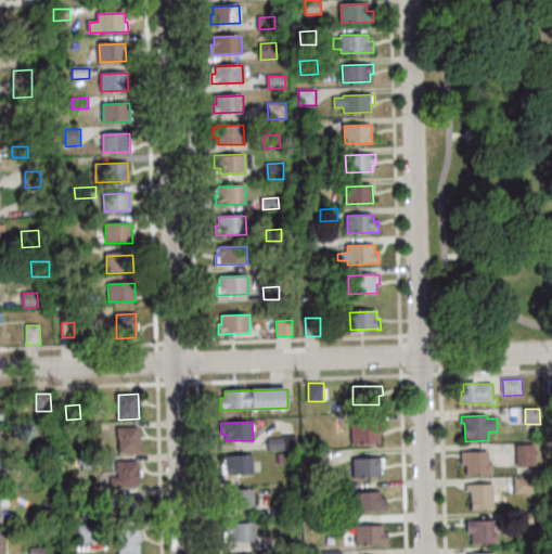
[(382,425),(382,435),(380,435),(380,445),(352,445),(352,426),(382,425)]
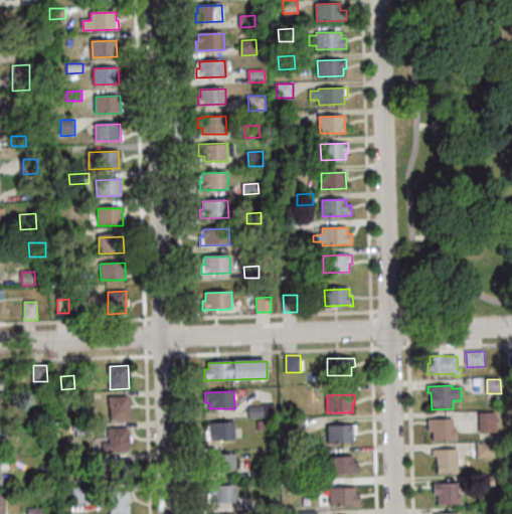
[(111,420),(111,398),(129,397),(130,419),(111,420)]
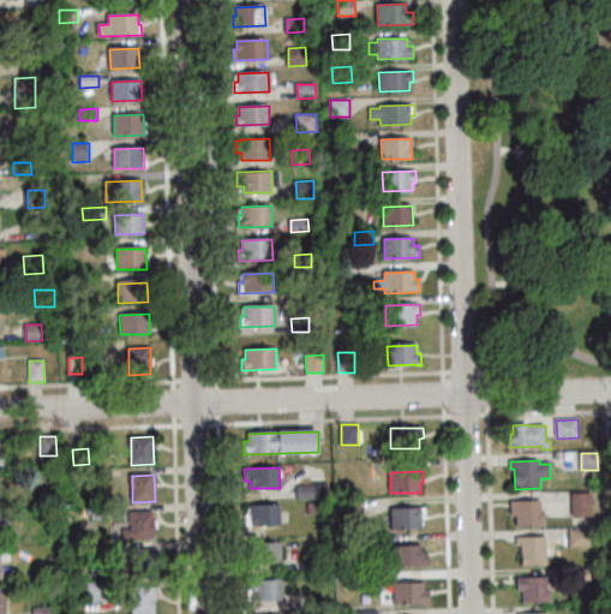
[(298,499),(298,487),(328,486),(328,498),(298,499)]
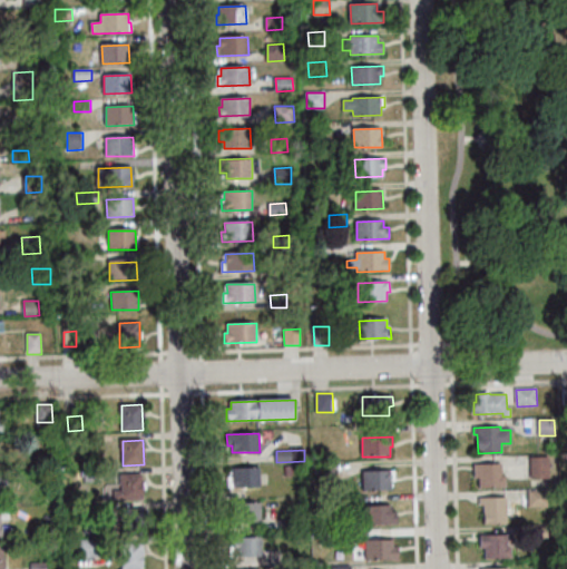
[(549,458),(550,479),(531,479),(531,458),(549,458)]
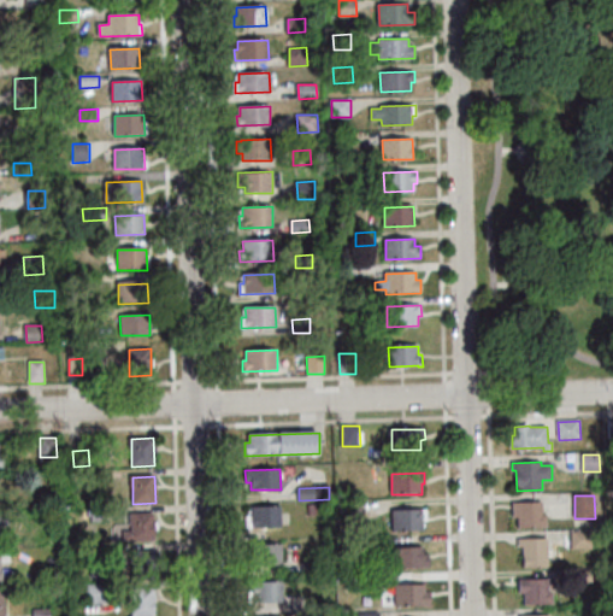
[(543,503),(543,515),(546,515),(547,528),(519,528),(518,517),(514,517),(513,503),(543,503)]
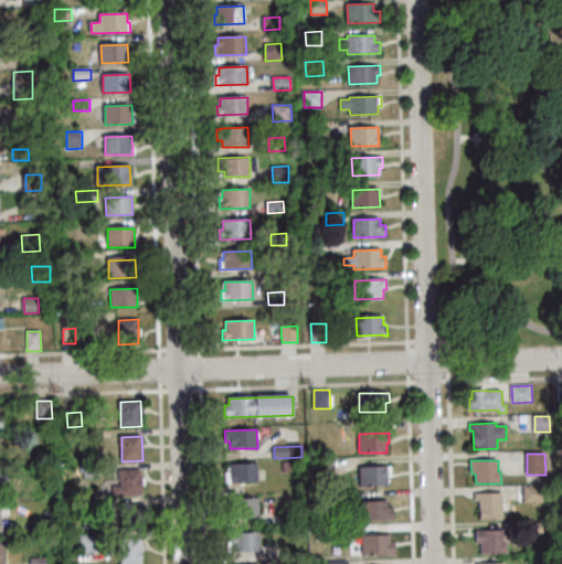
[(257,464),(258,482),(226,482),(226,474),(230,474),(230,465),(257,464)]
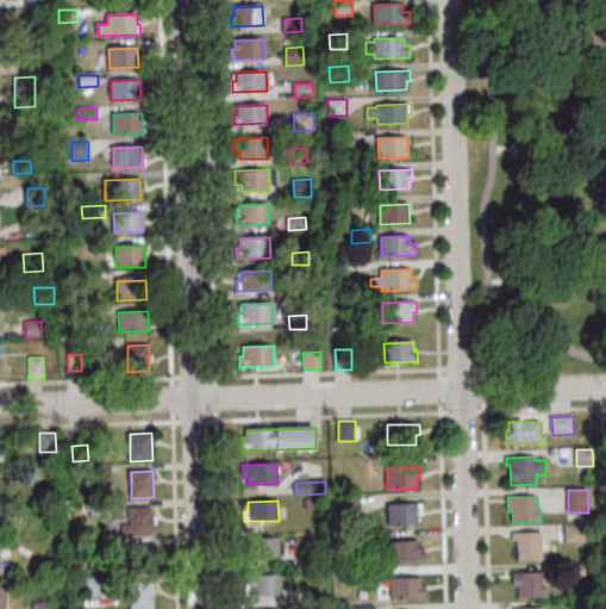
[(106,515),(91,516),(91,504),(106,504),(106,515)]
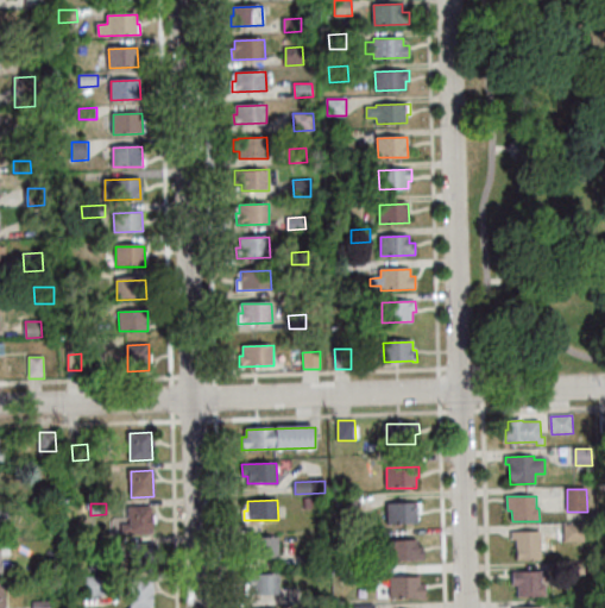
[(388,505),(422,503),(422,515),(416,515),(417,524),(388,525),(388,505)]
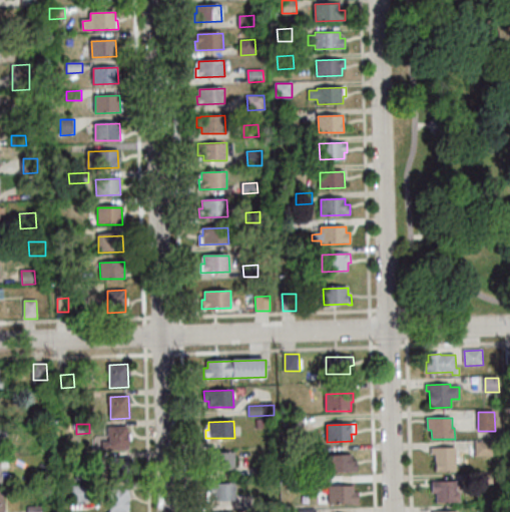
[(103,451),(102,442),(109,442),(109,427),(128,427),(128,450),(103,451)]
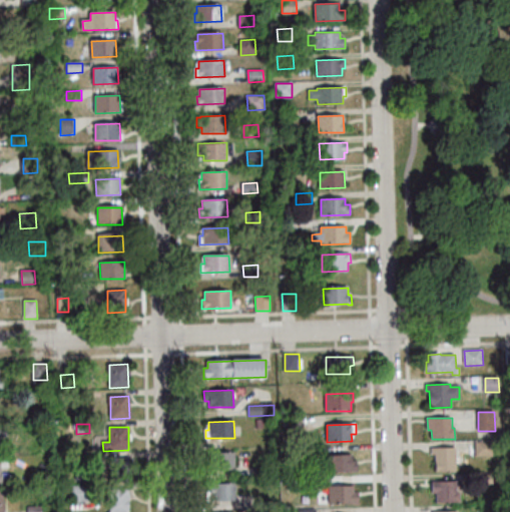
[(476,457),(476,443),(493,443),(493,456),(476,457)]
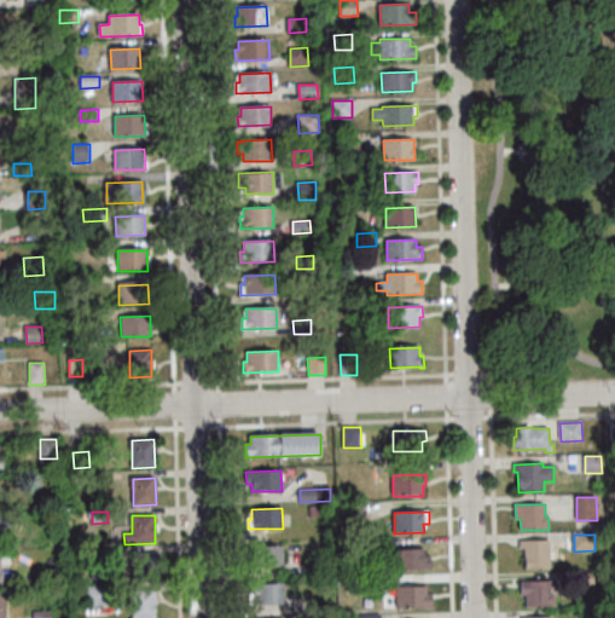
[(376,552),(355,553),(355,541),(375,541),(376,552)]
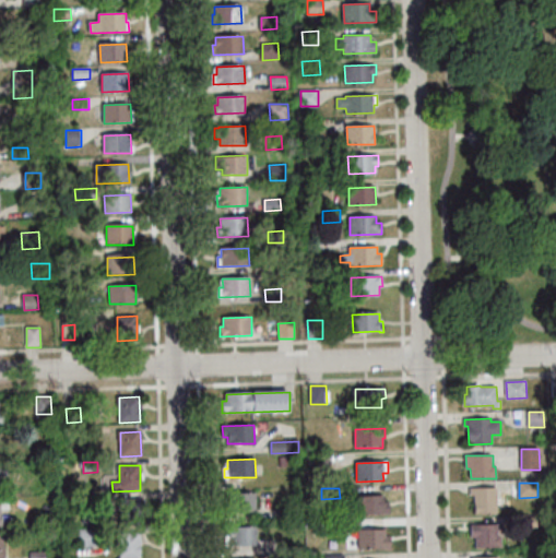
[(471,489),(497,488),(497,514),(475,514),(475,496),(471,496),(471,489)]
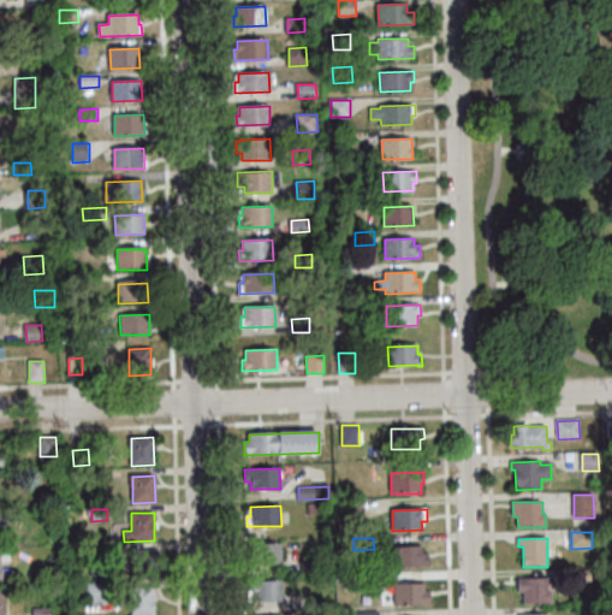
[(248,566),(248,555),(251,555),(251,545),(281,544),(281,565),(248,566)]
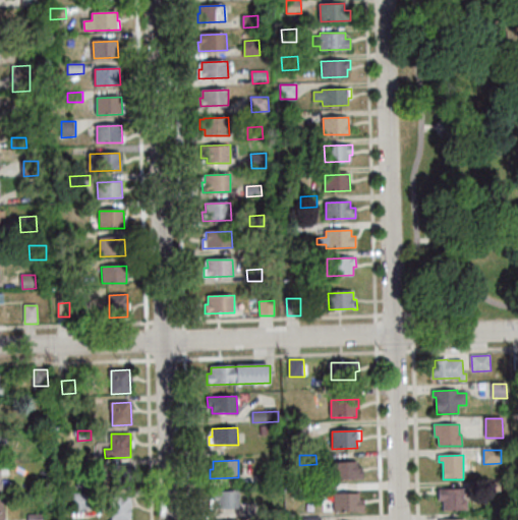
[(362,479),(333,480),(332,463),(357,463),(357,468),(362,468),(362,479)]
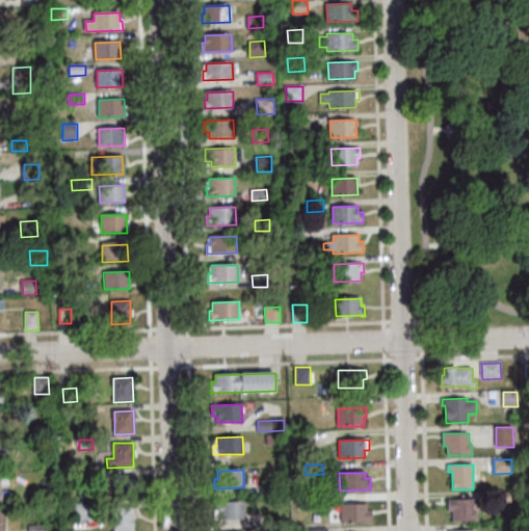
[(135,498),(115,499),(114,475),(134,475),(135,498)]
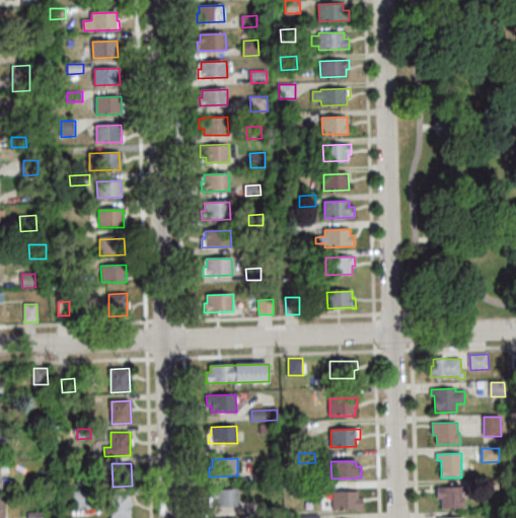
[(0,464),(1,465),(8,465),(8,472),(1,473),(1,488),(0,488),(0,464)]
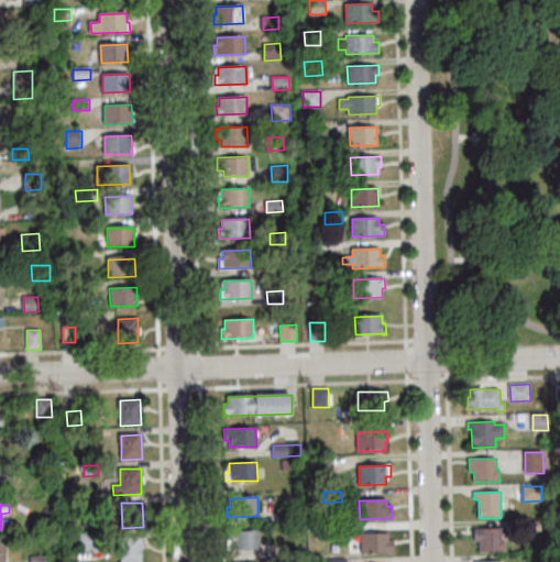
[(276,514),(292,514),(292,525),(276,525),(276,514)]
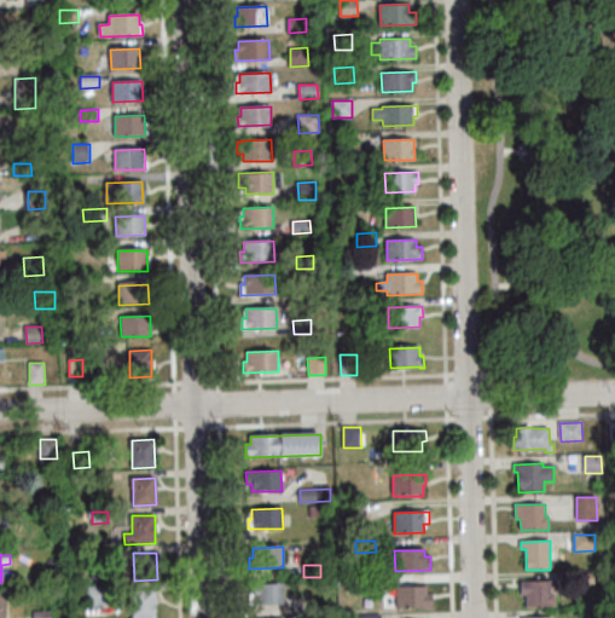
[(593,573),(593,585),(575,585),(575,575),(593,573)]
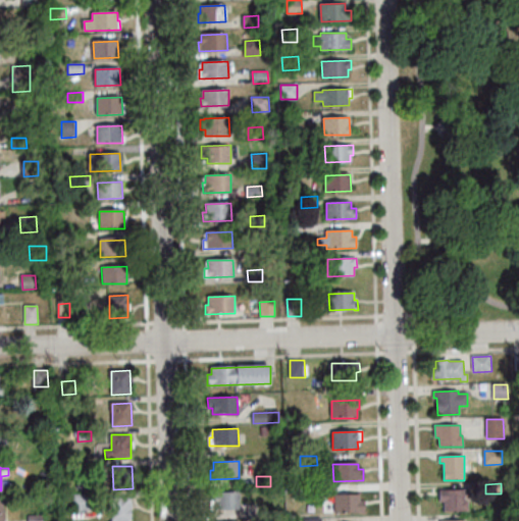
[(327,485),(327,496),(311,497),(311,486),(327,485)]
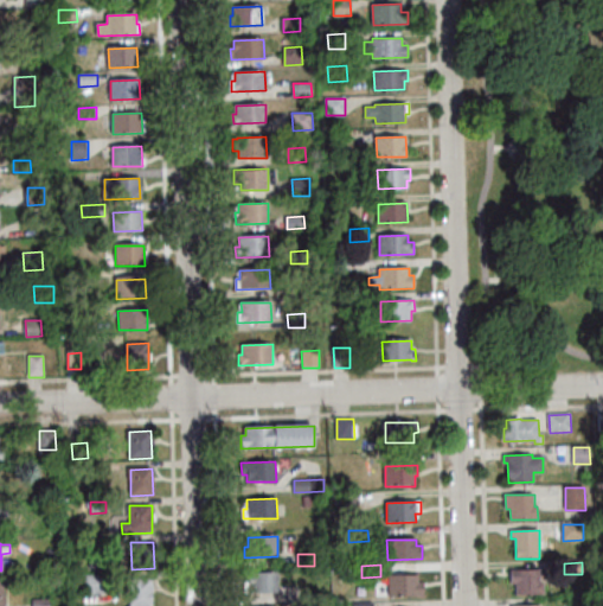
[(539,569),(540,582),(544,582),(544,594),(517,595),(517,585),(512,585),(511,571),(539,569)]
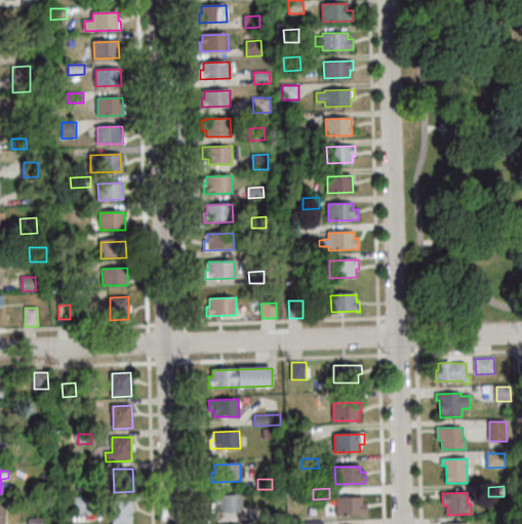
[(212,514),(212,504),(215,504),(215,496),(241,496),(241,513),(212,514)]
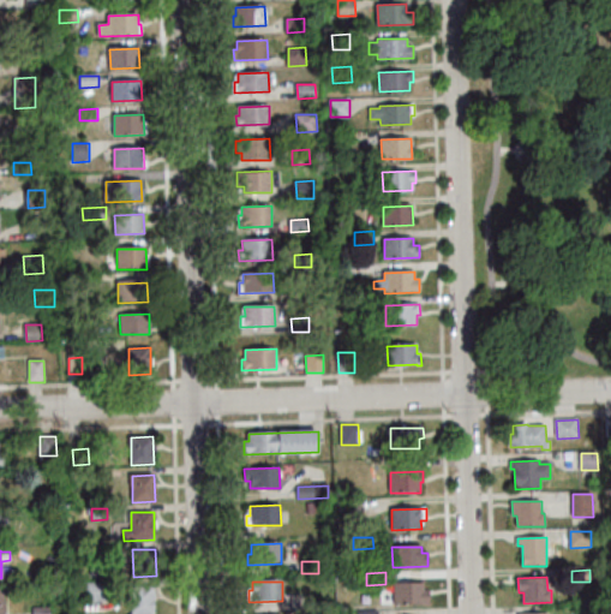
[(87,584),(108,583),(108,602),(87,602),(87,584)]
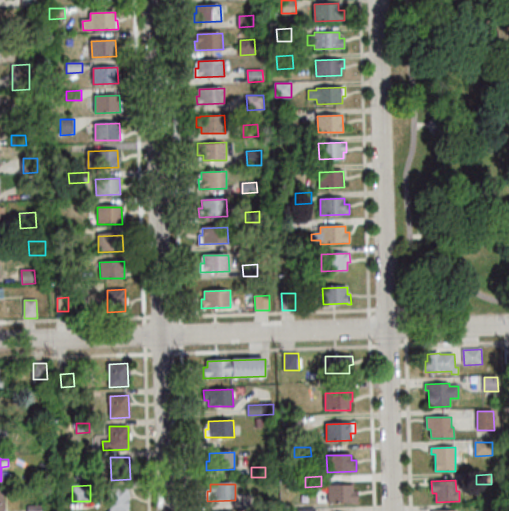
[(328,503),(328,486),(353,486),(353,492),(358,492),(358,502),(328,503)]
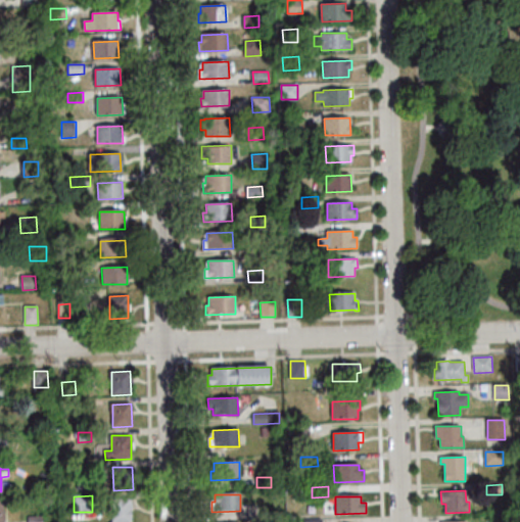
[(112,521),(111,500),(131,499),(132,521),(112,521)]
